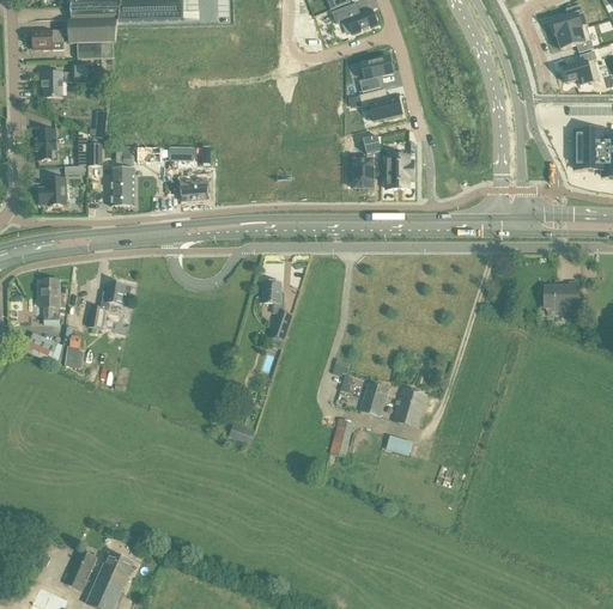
[(71,0),(72,18),(91,18),(91,19),(119,19),(183,17),(182,0),(71,0)]
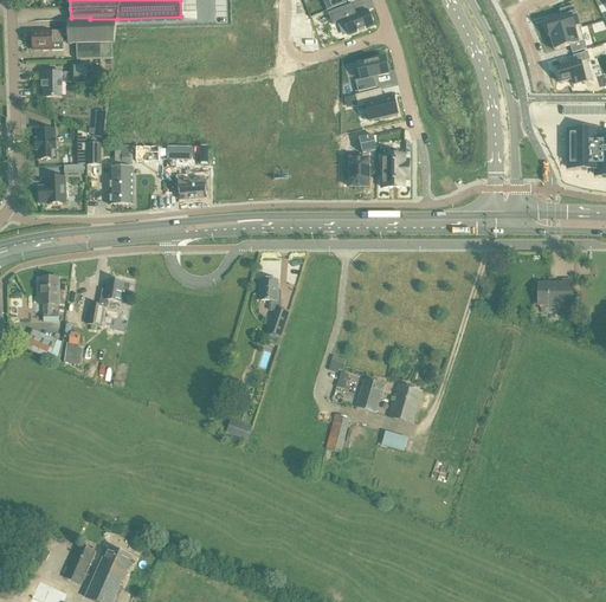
[(353,0),(328,11),(331,21),(343,17),(349,32),(374,23),(368,7),(356,12),(354,13),(350,2),(353,1),(353,0)]
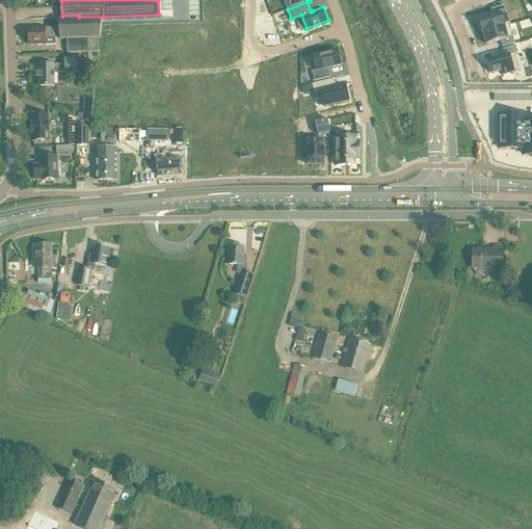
[(524,2),(519,3),(523,18),(530,16),(524,2)]
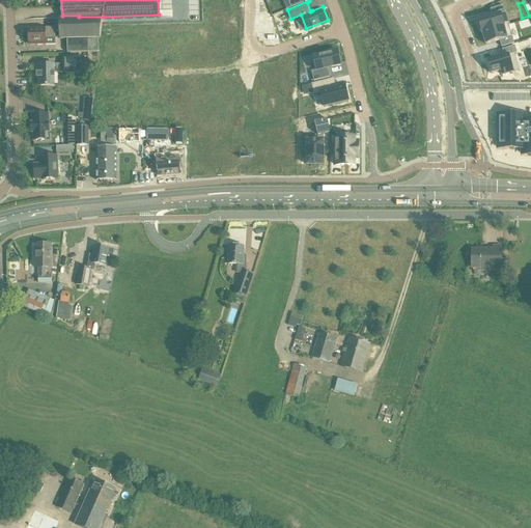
[(478,19),(476,20),(479,29),(480,28),(481,30),(509,21),(506,8),(505,9),(503,3),(491,6),(493,12),(477,18),(478,19)]
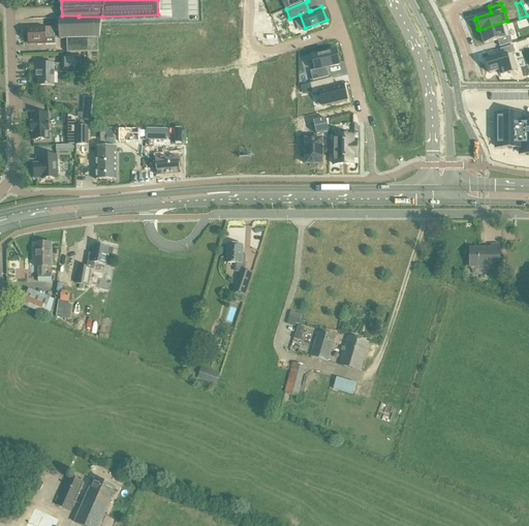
[(60,24),(60,34),(61,36),(67,36),(98,35),(100,35),(102,17),(79,17),(79,16),(62,16),(60,16),(60,24)]
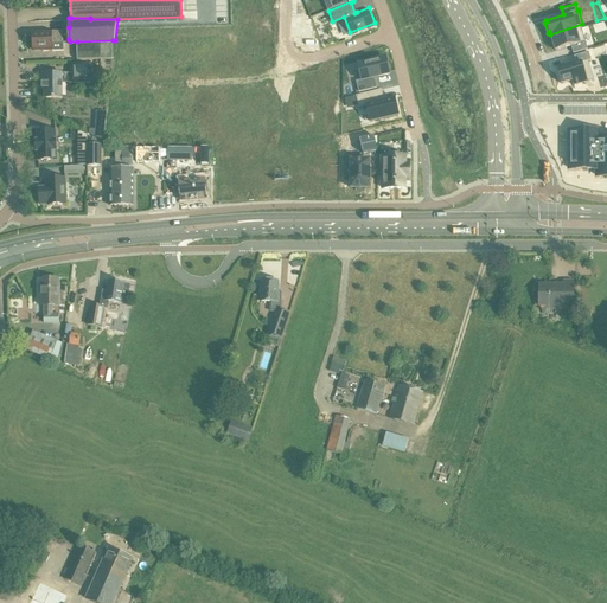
[(582,24),(550,34),(551,34),(556,47),(566,45),(570,44),(572,43),(574,51),(588,46),(581,25),(582,25),(582,24)]
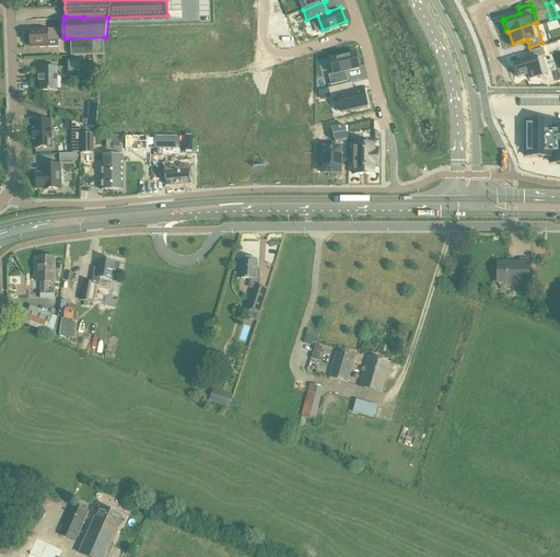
[(38,27),(31,28),(31,43),(39,43),(39,45),(48,44),(59,44),(59,36),(63,36),(63,25),(38,26),(38,27)]
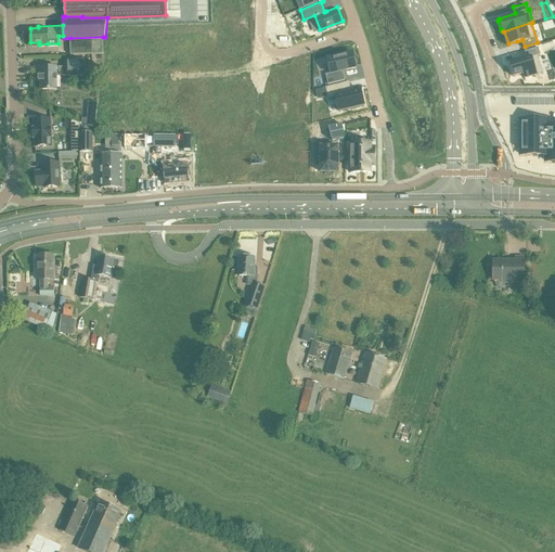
[(103,37),(71,38),(71,52),(92,51),(97,51),(103,51),(103,37)]
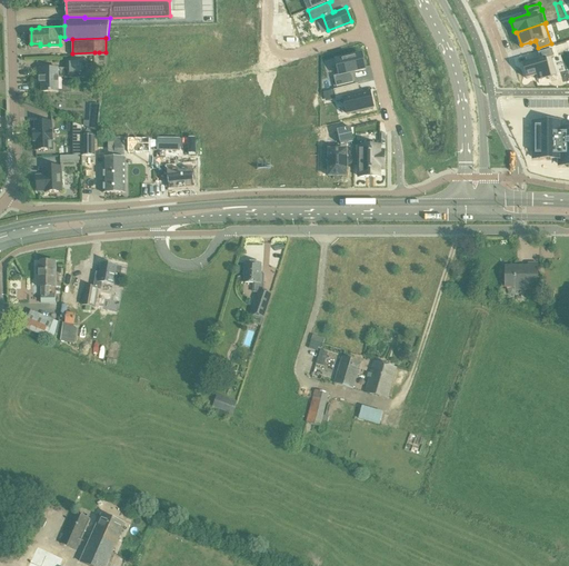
[(533,59),(522,62),(523,65),(522,65),(526,75),(526,73),(527,76),(537,73),(538,78),(556,72),(551,55),(553,53),(551,46),(538,50),(540,57),(538,58),(538,57),(533,59)]
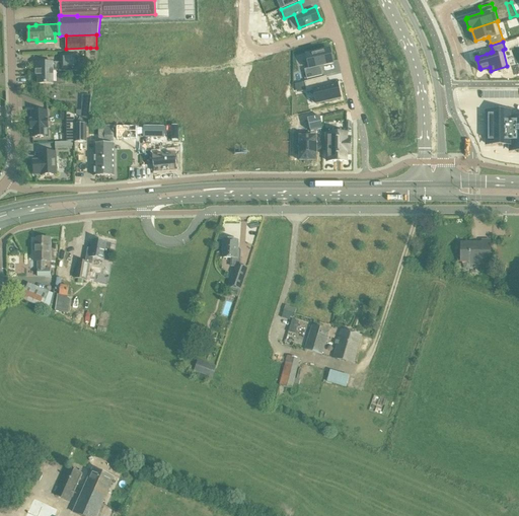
[(309,66),(304,67),(307,77),(322,73),(320,64),(324,63),(334,61),(329,47),(306,53),(309,66)]
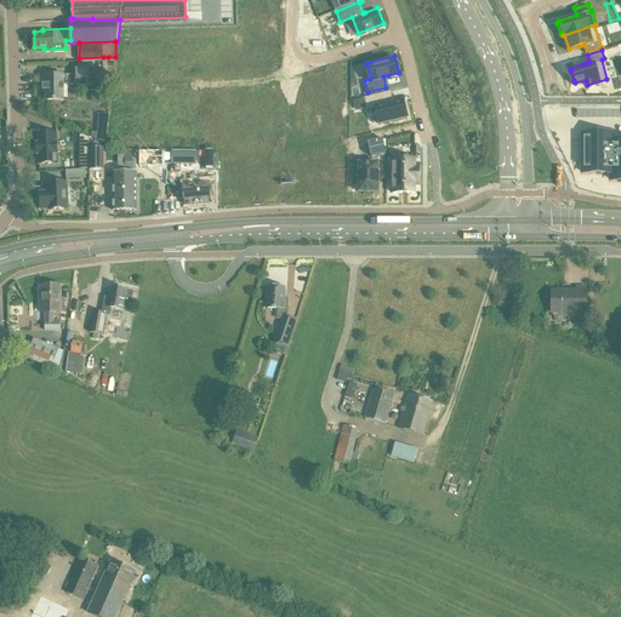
[(114,58),(108,58),(108,57),(103,57),(103,67),(108,67),(108,64),(114,63),(114,58)]
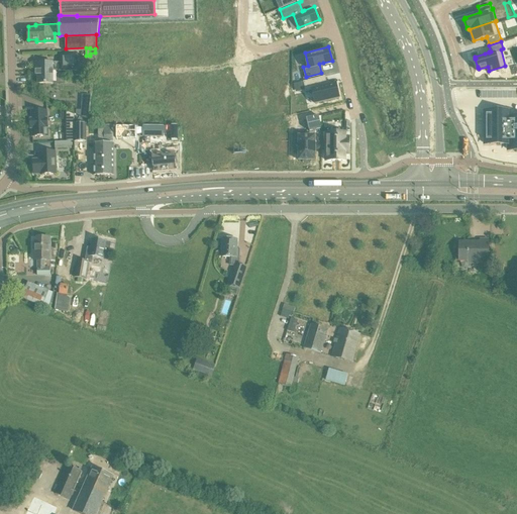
[(38,81),(54,81),(54,68),(61,68),(78,68),(78,52),(61,52),(61,60),(54,60),(33,60),(33,69),(37,68),(38,81)]
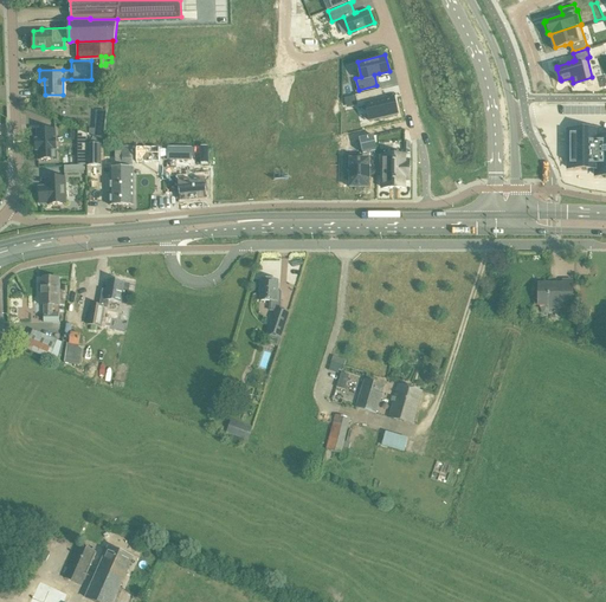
[(375,88),(355,92),(359,104),(367,103),(371,118),(398,112),(394,96),(378,99),(375,88)]
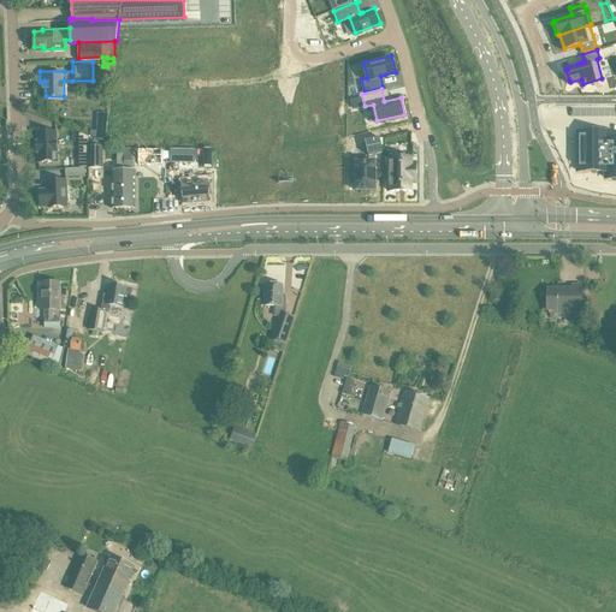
[(96,128),(90,128),(90,132),(104,138),(106,125),(96,125),(96,128)]
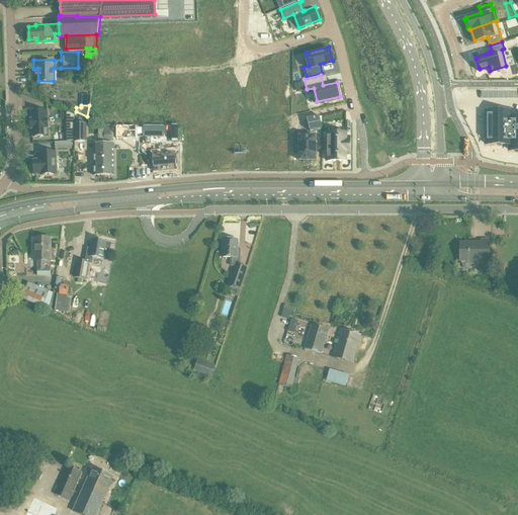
[(32,117),(30,117),(31,126),(32,126),(32,135),(48,134),(47,108),(31,109),(32,117)]
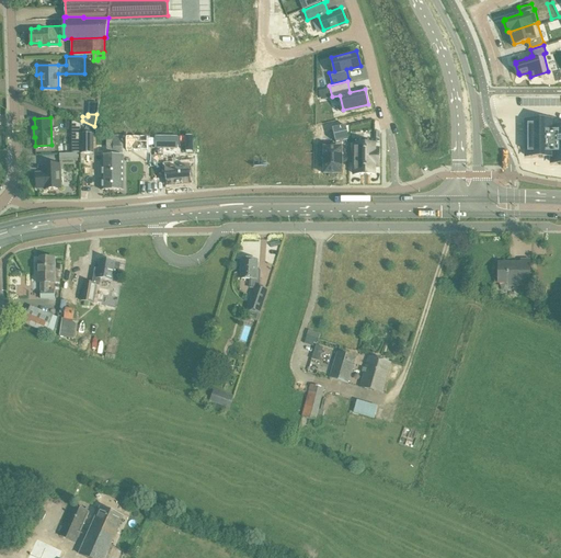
[(526,118),(526,120),(526,128),(526,131),(526,135),(526,136),(526,141),(526,147),(526,151),(526,154),(529,154),(531,154),(551,154),(551,160),(560,159),(560,124),(552,125),(552,118),(531,118),(529,118),(526,118)]
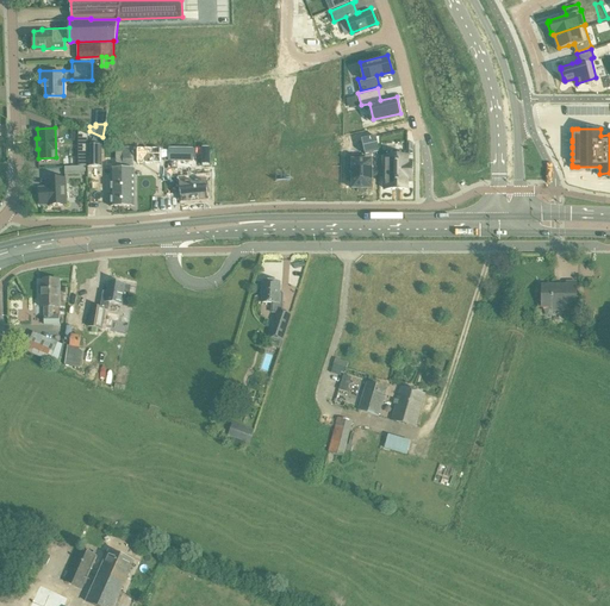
[(101,143),(88,143),(88,163),(101,163),(101,143)]
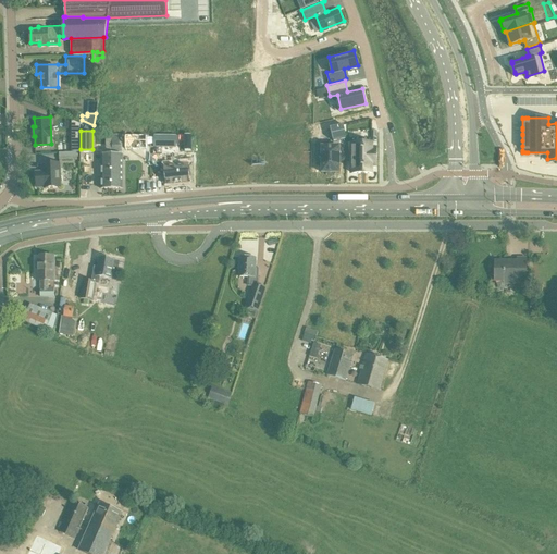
[(123,132),(123,146),(146,147),(147,133),(123,132)]
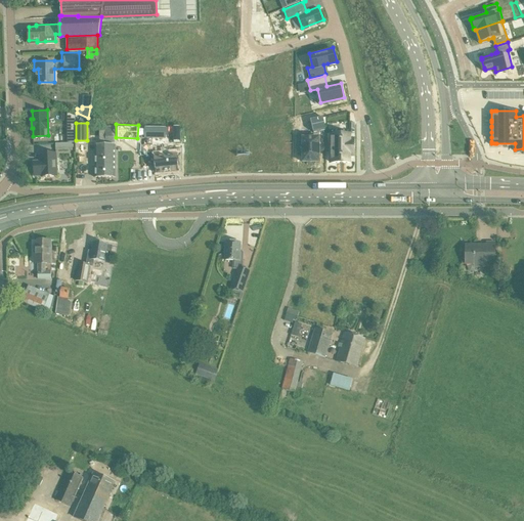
[(146,127),(146,137),(167,137),(167,127),(146,127)]
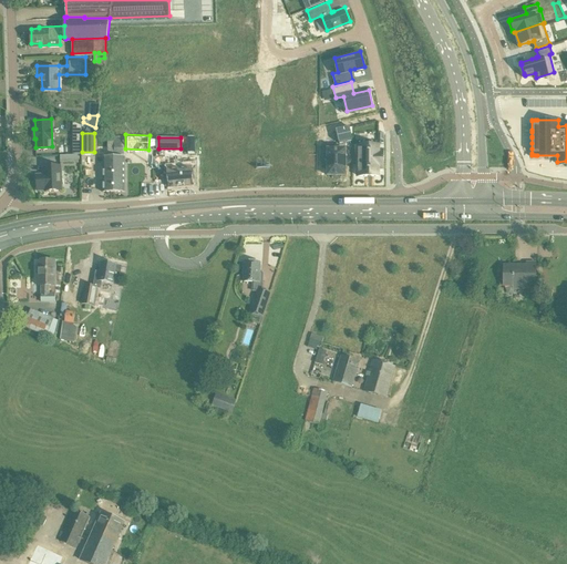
[(322,143),(322,163),(328,163),(328,173),(332,173),(332,175),(333,175),(333,174),(340,174),(340,175),(341,175),(341,173),(346,173),(346,163),(347,163),(347,156),(346,156),(346,146),(339,146),(339,143),(323,143),(322,143)]
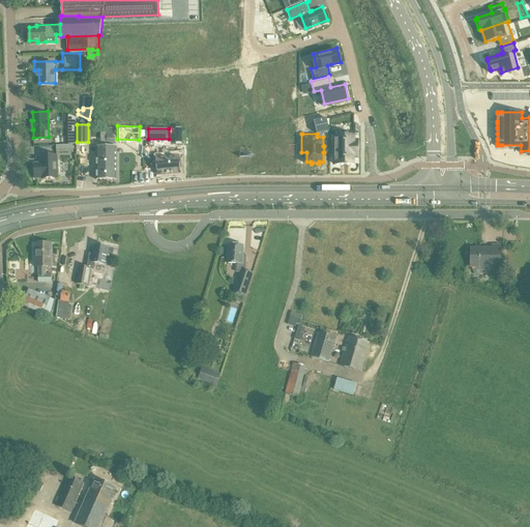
[(353,134),(334,134),(334,162),(353,162),(353,154),(357,154),(357,139),(353,139),(353,134)]
